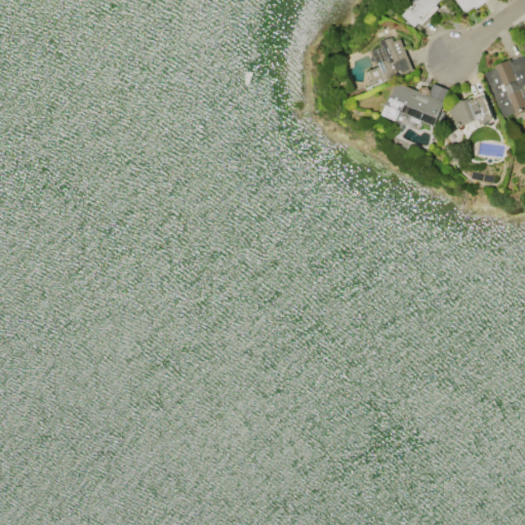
[(438,0),(435,4),(438,6),(421,25),(418,23),(414,27),(402,14),(406,10),(403,8),(410,0),(438,0)]
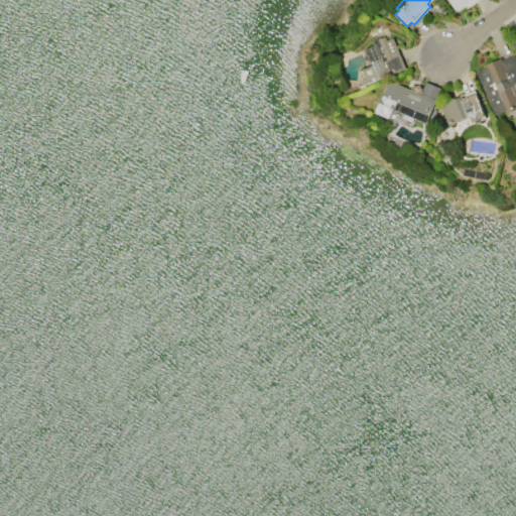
[(479,0),(467,8),(465,6),(458,11),(456,9),(455,9),(447,0),(479,0)]
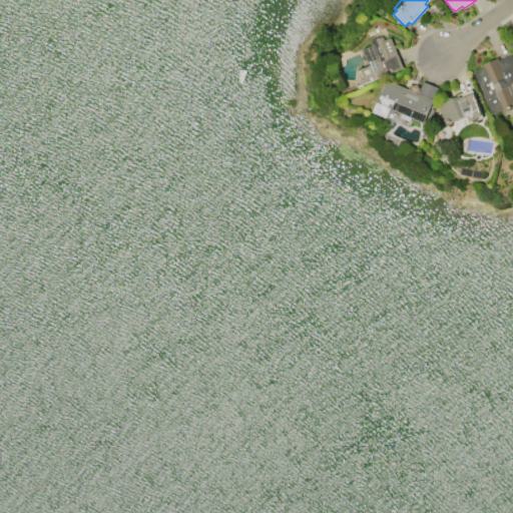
[(390,36),(404,68),(386,75),(386,74),(362,84),(361,79),(365,78),(361,69),(369,65),(362,49),(372,45),(370,40),(382,35),(384,39),(390,36)]
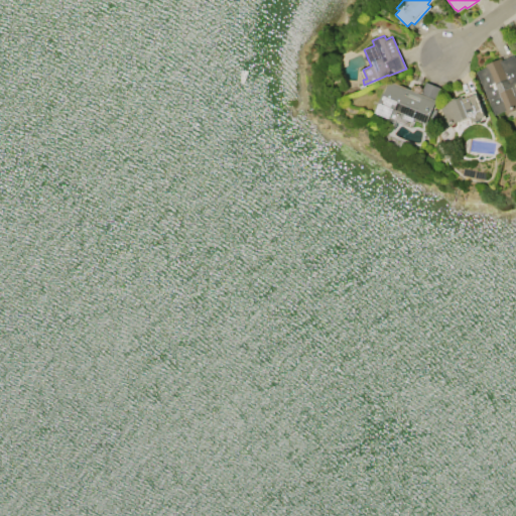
[(514,54),(515,58),(515,108),(507,113),(505,110),(495,115),(476,72),(486,67),(485,65),(500,57),(502,60),(514,54)]
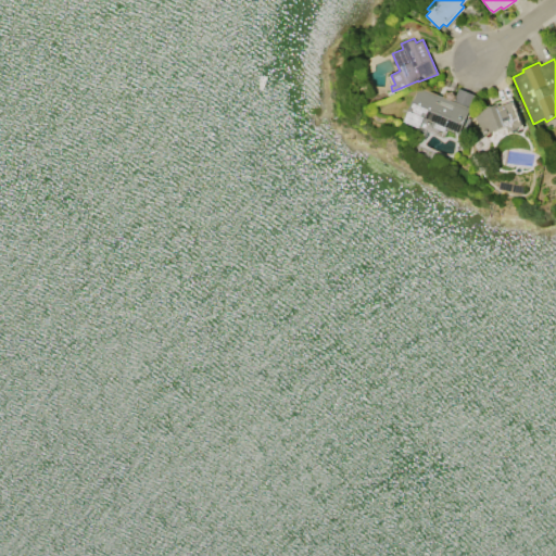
[(418,86),(469,108),(458,133),(445,128),(444,131),(421,122),(419,127),(402,121),(412,98),(413,99),(418,86)]
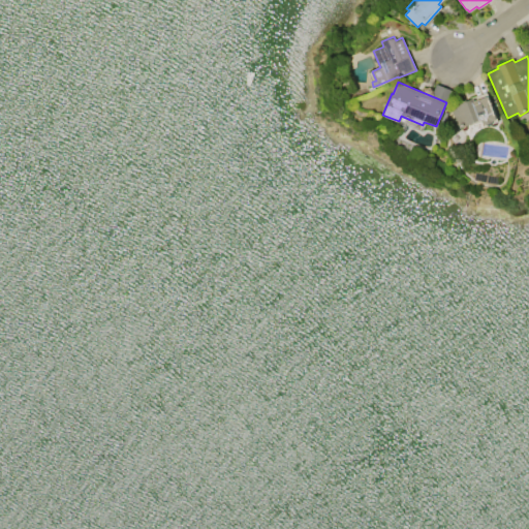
[(436,84),(452,90),(446,101),(431,95),(436,84)]
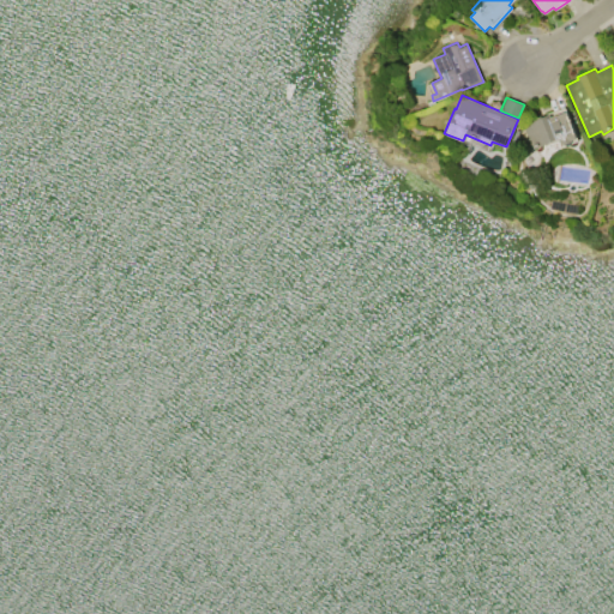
[(535,118),(564,107),(577,140),(561,146),(559,140),(546,145),(545,144),(533,149),(523,125),(535,120),(535,118)]
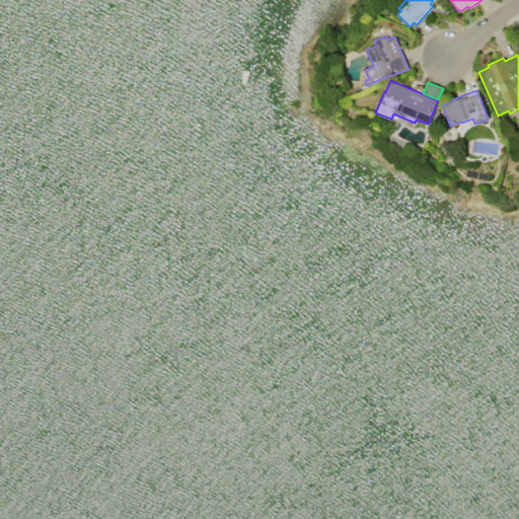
All buildings are outlined.
